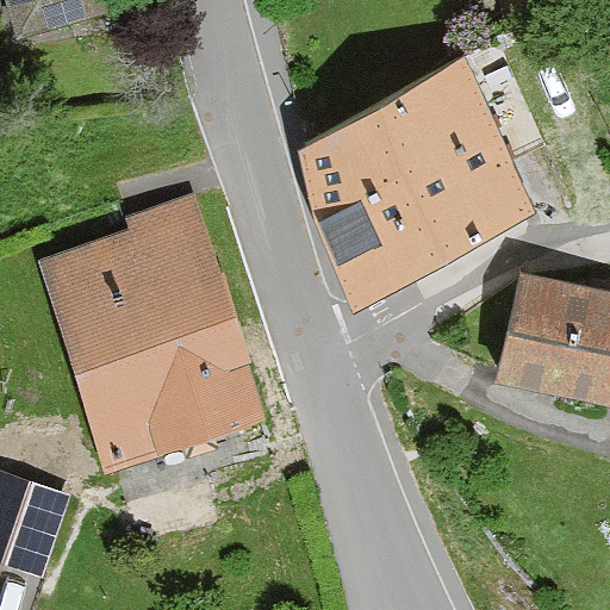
[(12,0),(19,29),(111,6),(110,0),(12,0)]
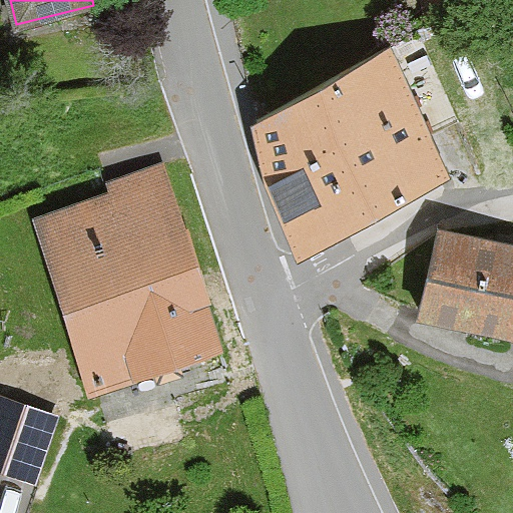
[(251,120),(303,250),(449,174),(392,47),(251,120)]
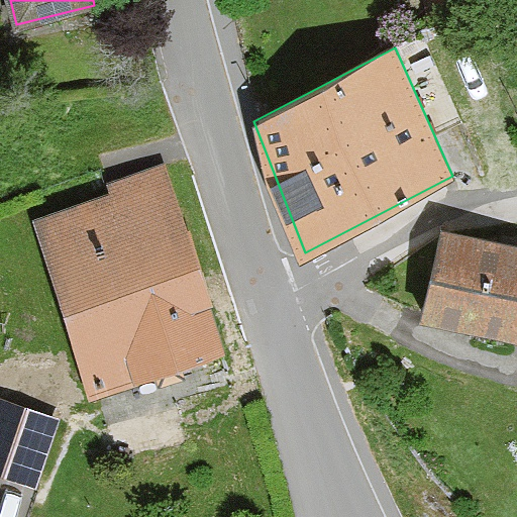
[(224,352),(163,164),(107,182),(111,192),(32,218),(91,396),(224,352)]
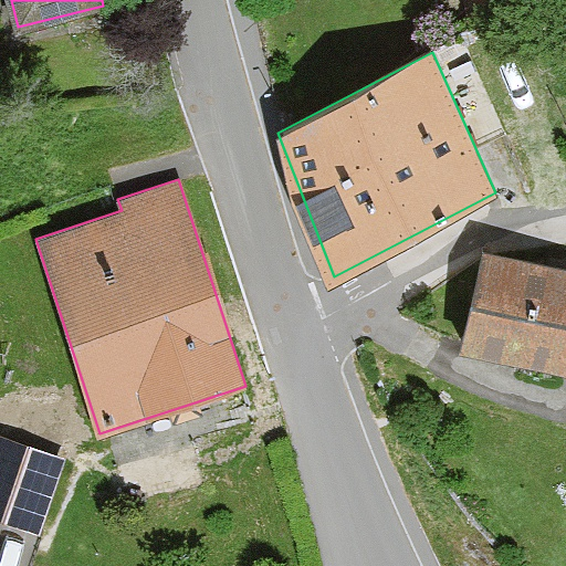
[(478,284),(464,346),(565,367),(565,266),(522,258),(478,284)]
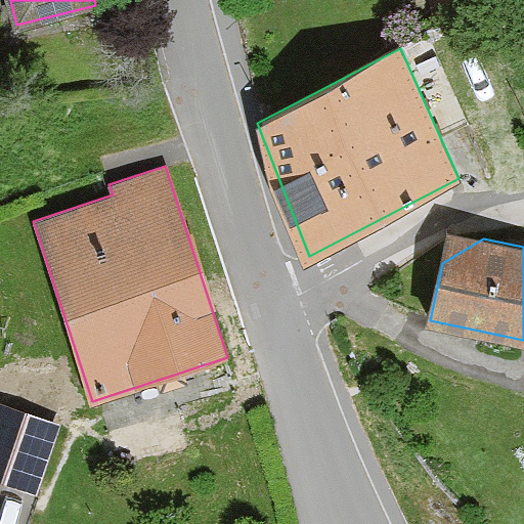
[(0,482),(35,494),(58,423),(0,403),(0,482)]
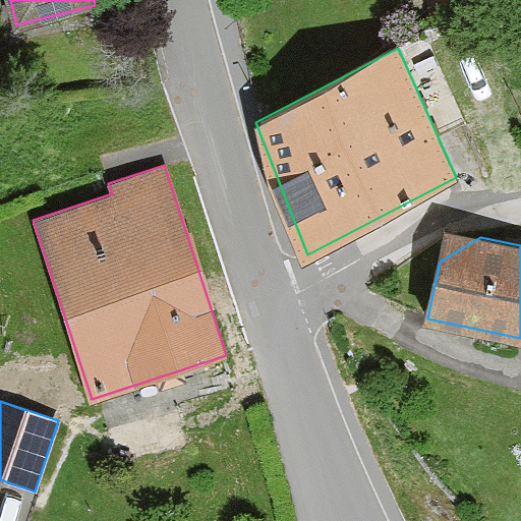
All buildings are outlined.
